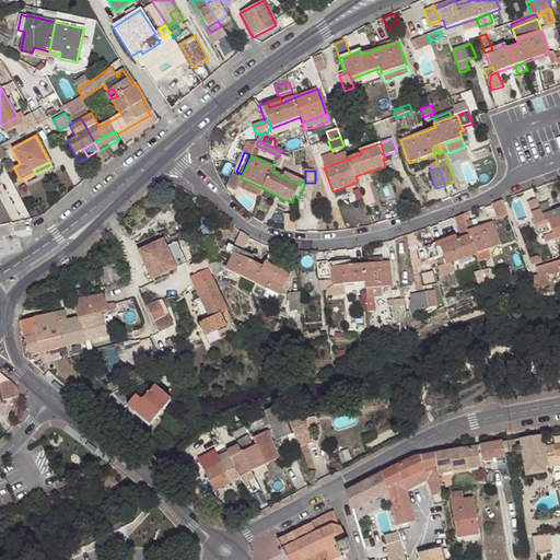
[(300,185),(302,181),(286,172),(283,177),(300,185)]
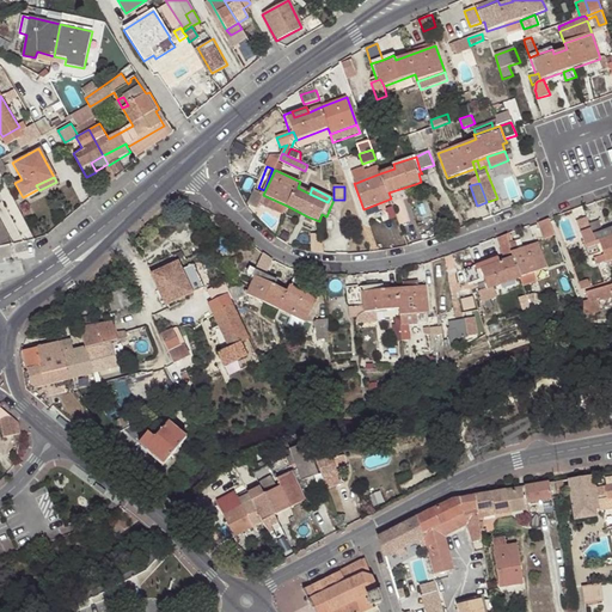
[(255,190),(248,204),(258,209),(261,203),(283,215),(287,206),(263,195),(255,190)]
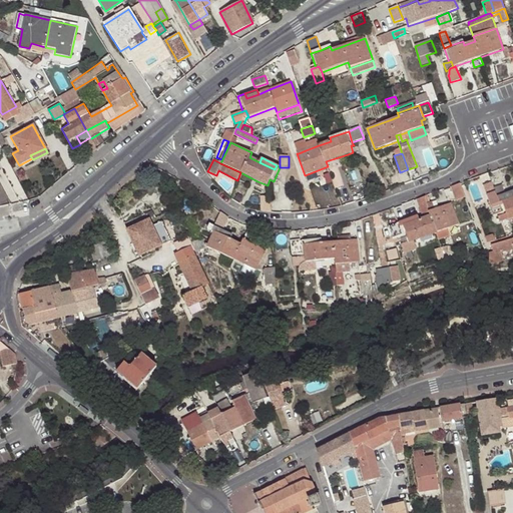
[(240,172),(237,180),(254,188),(258,181),(240,172)]
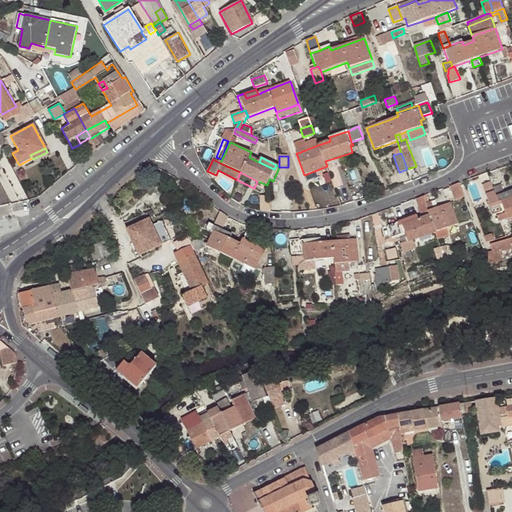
[(460,182),(450,186),(455,200),(465,197),(460,182)]
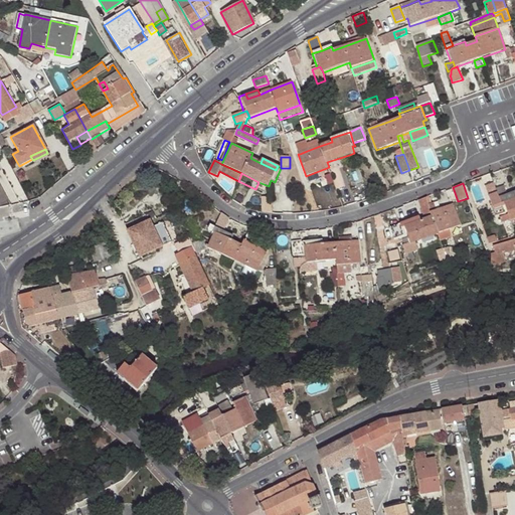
[(0,206),(10,204),(0,185),(0,206)]
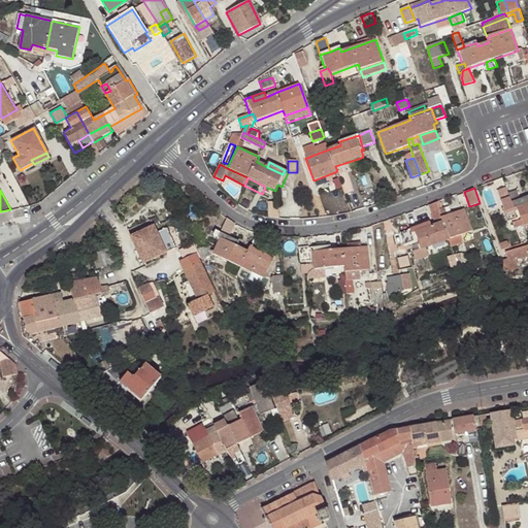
[(516,191),(508,193),(509,198),(513,205),(527,199),(527,196),(519,200),(516,191)]
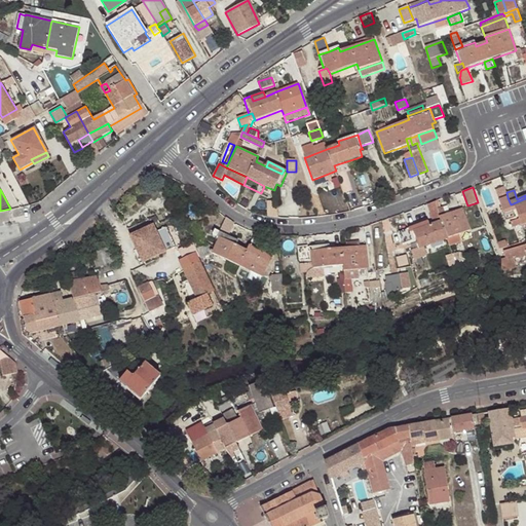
[(511,204),(508,197),(499,200),(506,220),(515,217),(511,204)]
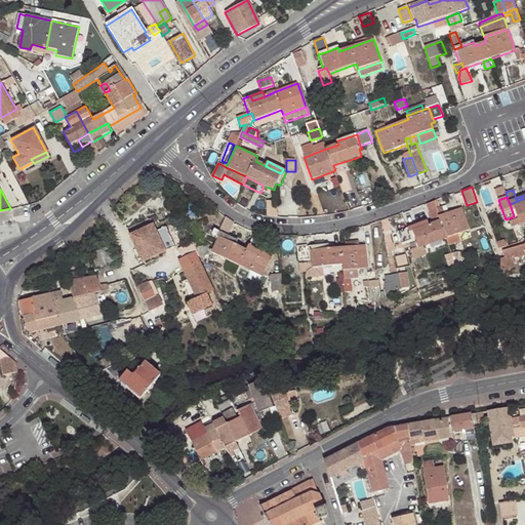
[(520,224),(521,225),(524,223),(524,198),(510,204),(514,216),(515,218),(518,217),(520,224)]
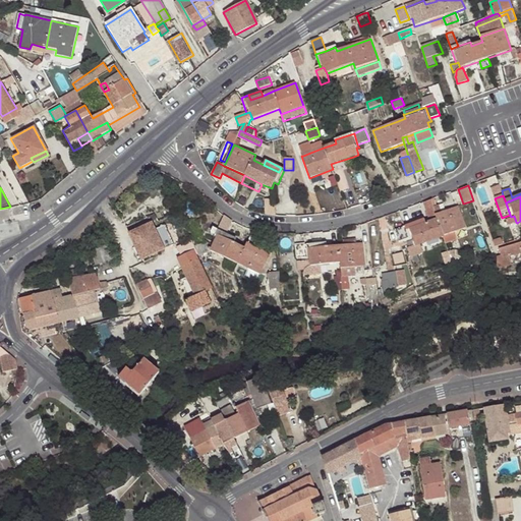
[(265,199),(266,215),(271,216),(276,216),(274,199),(265,199)]
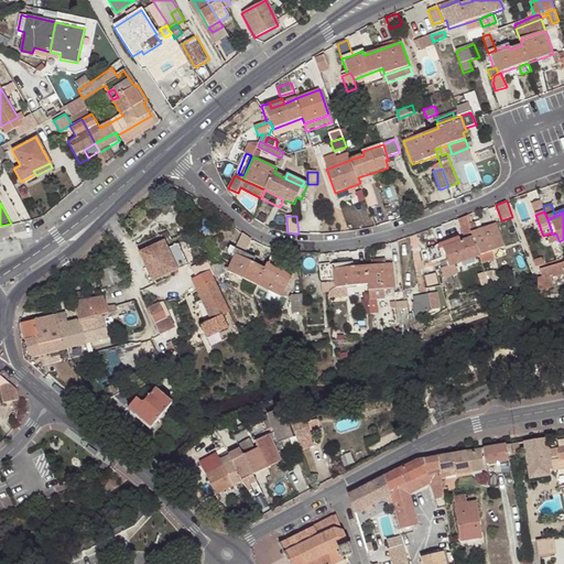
[(464,236),(472,232),(469,224),(468,217),(458,220),(464,236)]
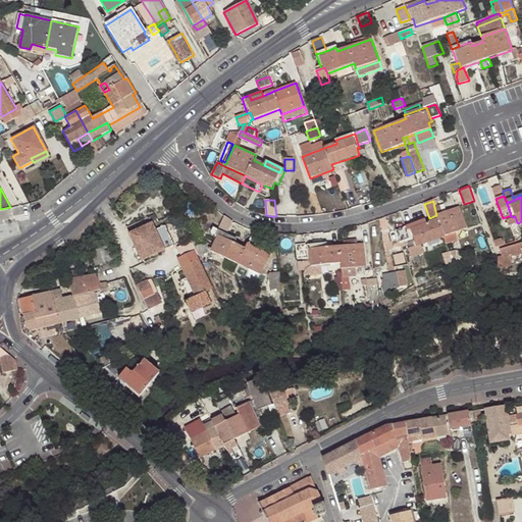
[(426,219),(406,226),(406,227),(410,239),(411,242),(413,241),(416,246),(418,246),(444,237),(455,232),(466,228),(458,207),(442,213),(436,215),(437,220),(427,223),(426,219)]
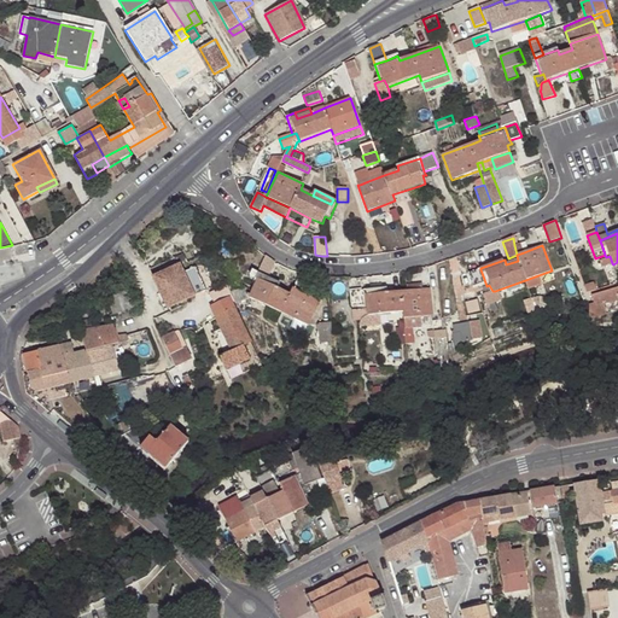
[(272,260),(266,256),(257,273),(268,278),(275,262),(272,260)]
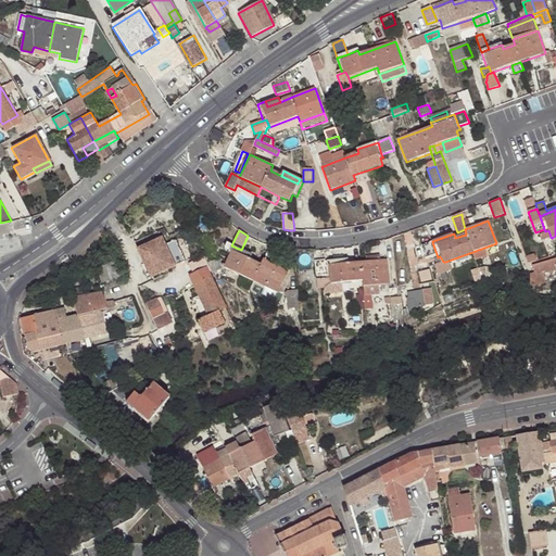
[(541,240),(551,237),(548,230),(545,231),(539,235),(541,240)]
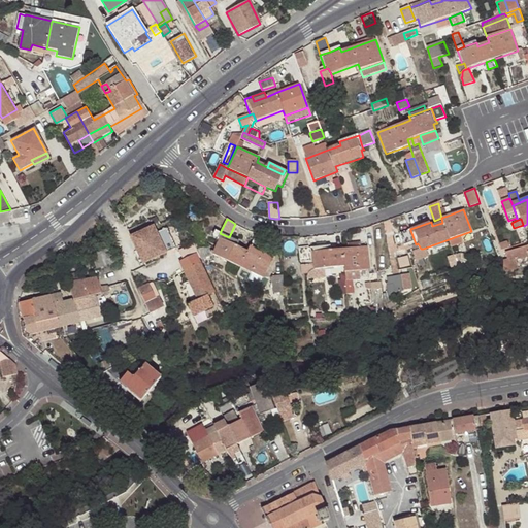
[(154,227),(131,237),(142,260),(151,256),(153,259),(176,248),(166,228),(157,233),(154,227)]
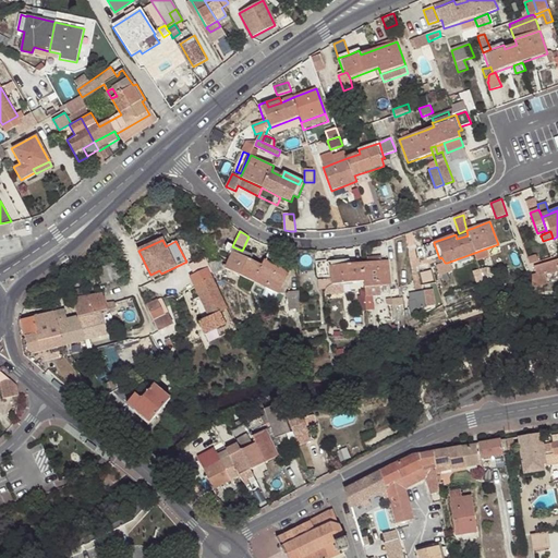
[(438,255),(434,243),(426,246),(431,258),(438,255)]
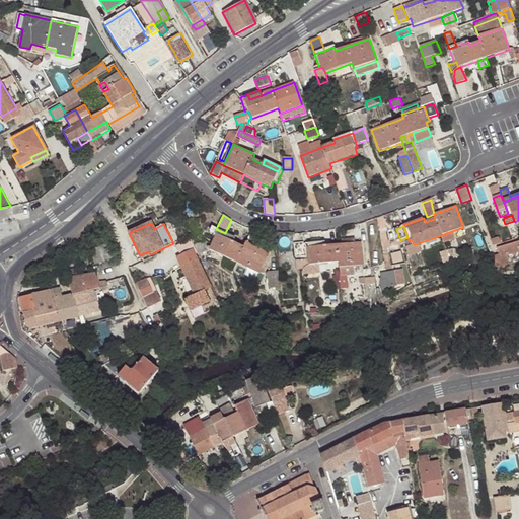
[(85,227),(77,234),(81,237),(89,231),(85,227)]
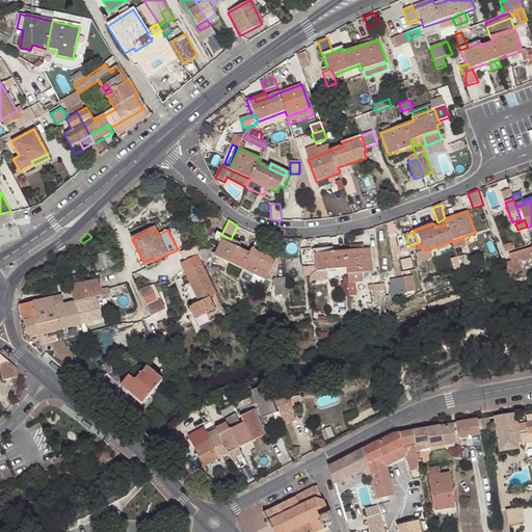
[(231,239),(221,235),(215,249),(218,250),(215,257),(243,269),(265,280),(274,259),(259,251),(253,248),(250,254),(240,248),(241,244),(231,239)]
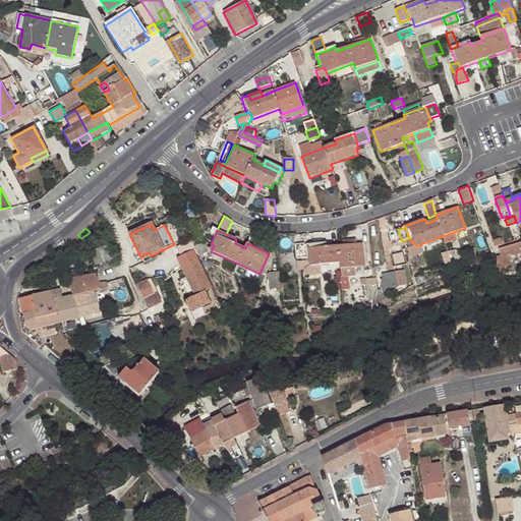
[(258,235),(253,232),(247,243),(253,246),(258,235)]
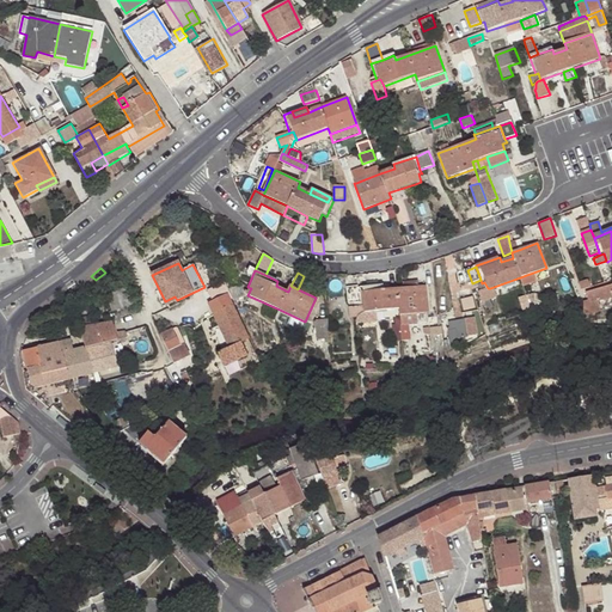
[(533,273),(520,277),(524,286),(537,282),(533,273)]
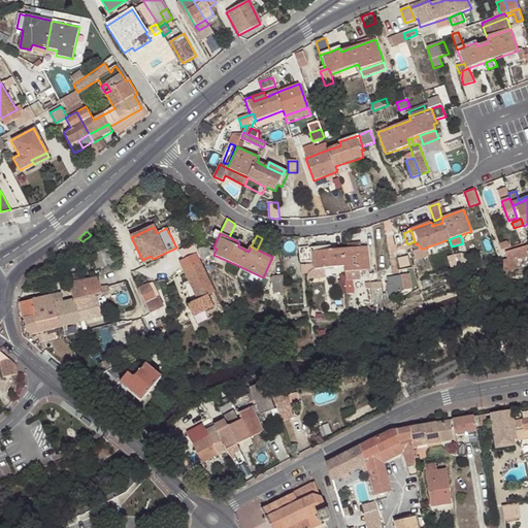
[(196,248),(197,251),(201,259),(212,256),(208,244),(196,248)]
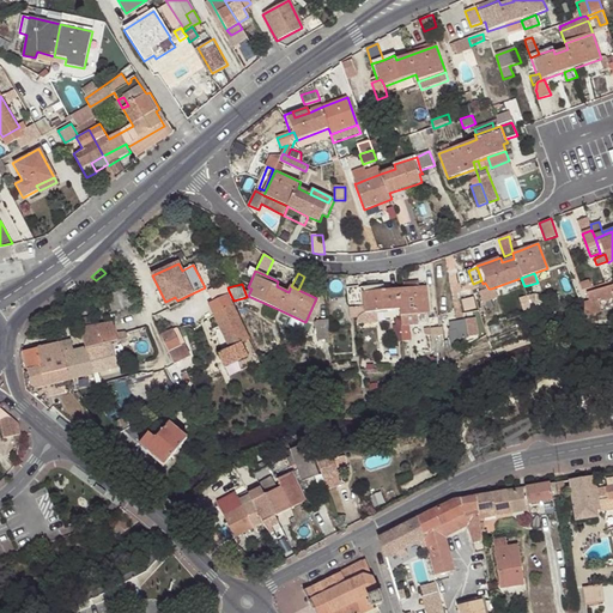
[(92,293),(93,299),(104,291),(102,285),(92,293)]
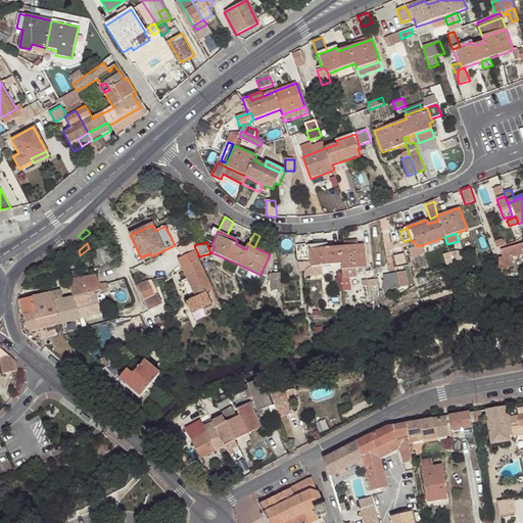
[(327,243),(306,245),(307,258),(307,262),(312,262),(313,267),(341,265),(342,270),(366,268),(364,244),(355,245),(345,246),(339,246),(328,247),(327,243)]
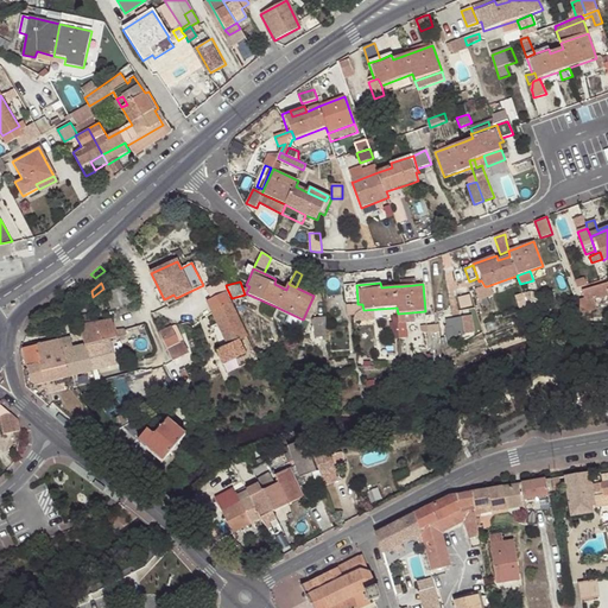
[(607,283),(582,291),(587,304),(595,302),(594,298),(607,293),(607,283)]
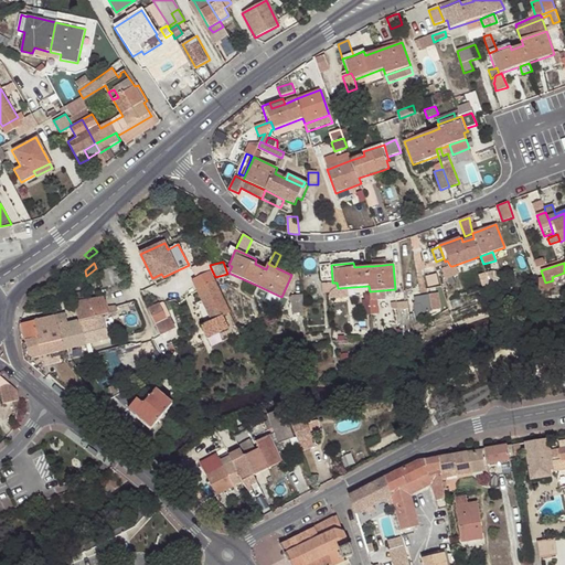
[(118,265),(98,273),(104,288),(124,281),(118,265)]
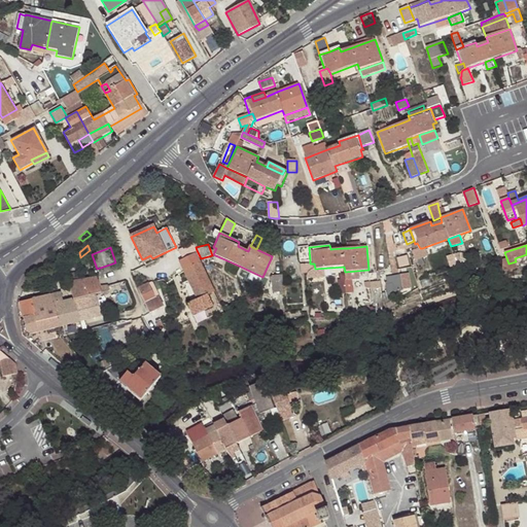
[(310,260),(309,247),(300,248),(301,261),(310,260)]
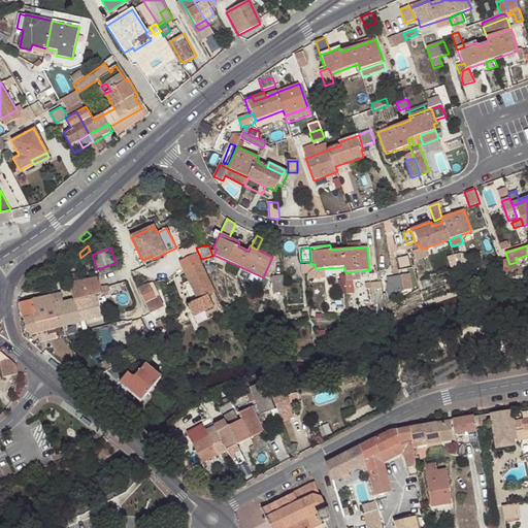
[(416,251),(414,252),(414,253),(416,255),(418,257),(420,257),(422,257),(423,257),(425,256),(426,256),(423,249),(421,249),(416,251)]
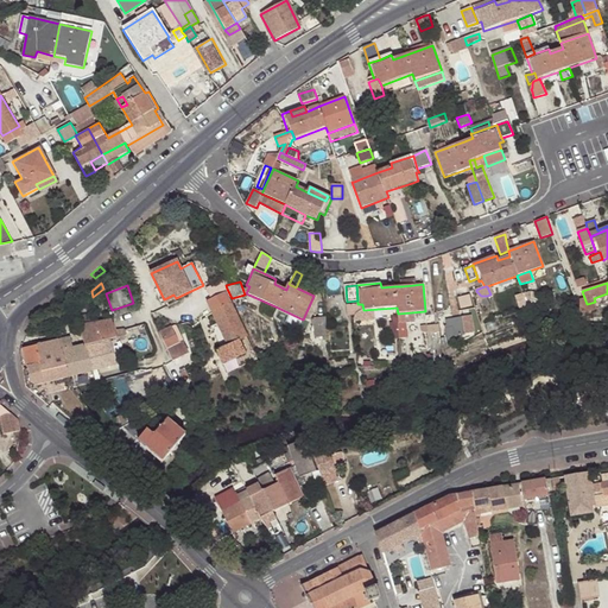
[(92,291),(73,299),(75,305),(93,297),(92,291)]
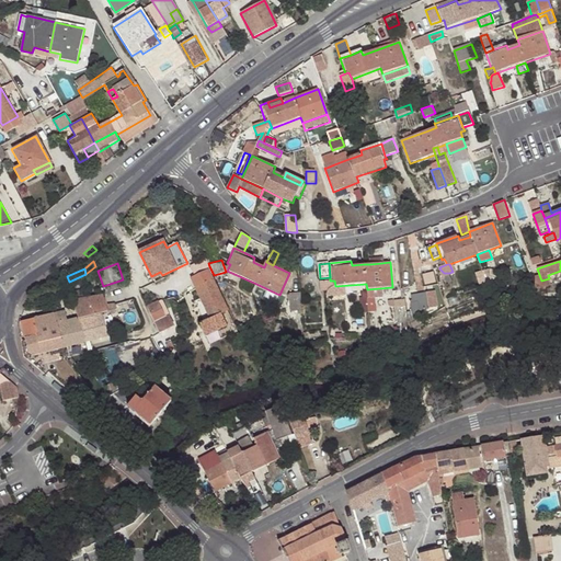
[(199,324),(206,335),(228,325),(221,313),(228,311),(228,310),(209,270),(192,278),(212,319),(199,324)]
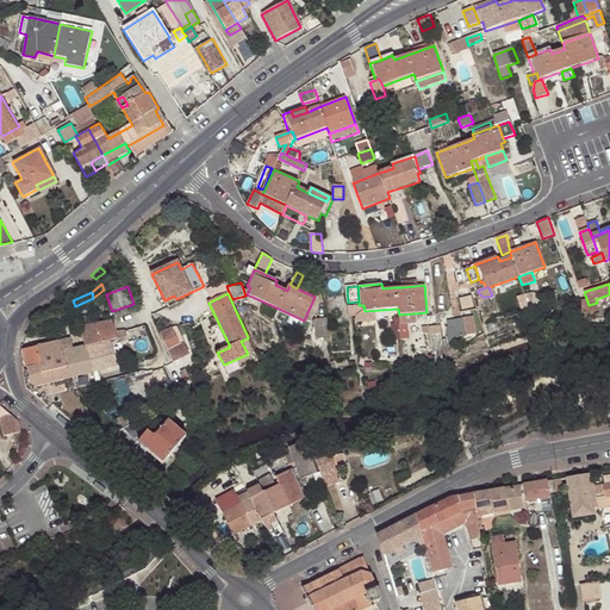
[(528,302),(530,311),(542,306),(546,306),(542,293),(537,296),(536,293),(531,293),(526,296),(528,302)]
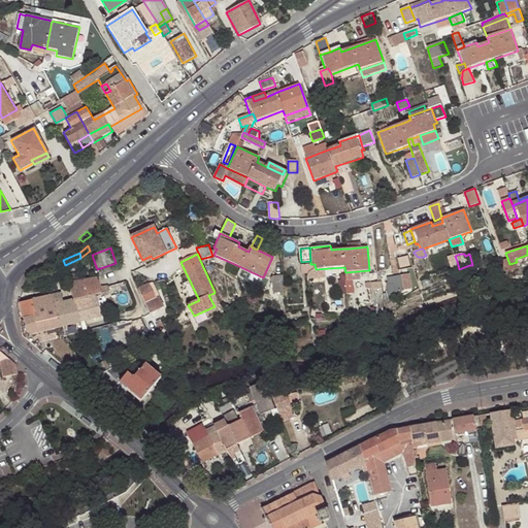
[(451,262),(453,270),(459,269),(457,261),(451,262)]
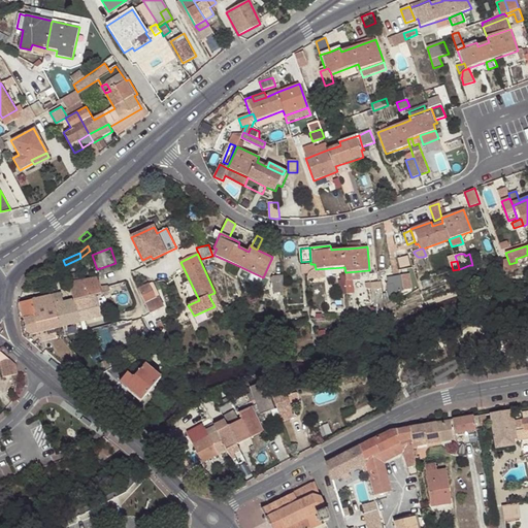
[(69,274),(70,283),(81,281),(80,272),(69,274)]
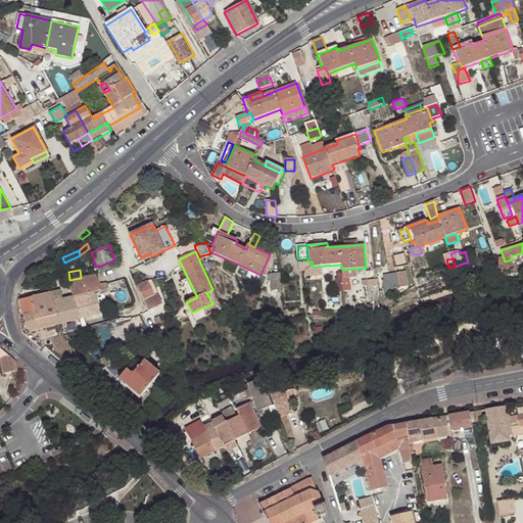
[(384,291),(390,289),(407,287),(403,272),(383,275),(385,282),(383,283),(384,291)]
